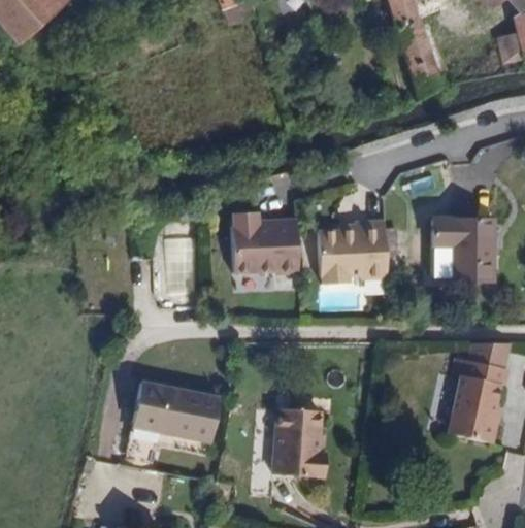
[(71,0),(0,0),(0,23),(19,45),(71,0)]
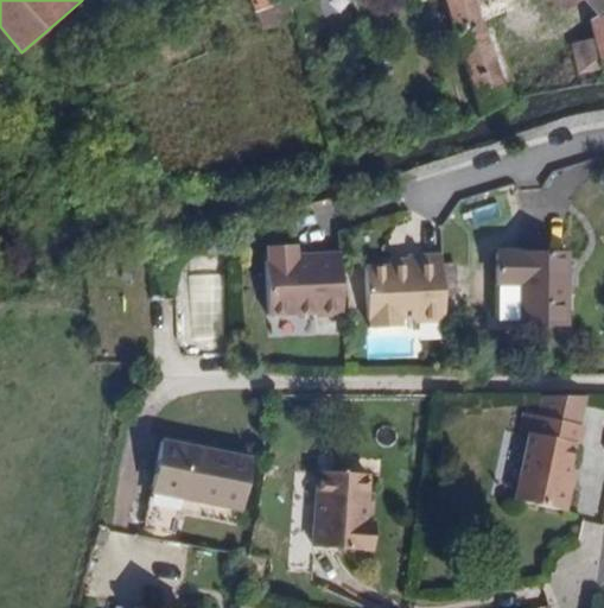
[(253,0),(258,10),(285,1),(285,0),(253,0)]
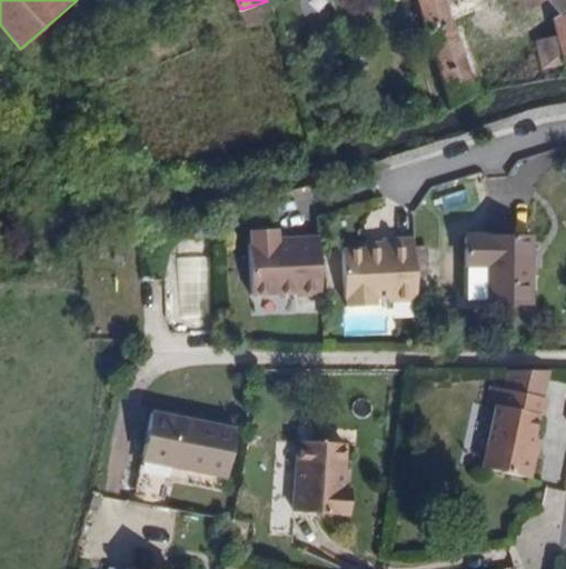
[(418,0),(428,30),(453,21),(446,0),(418,0)]
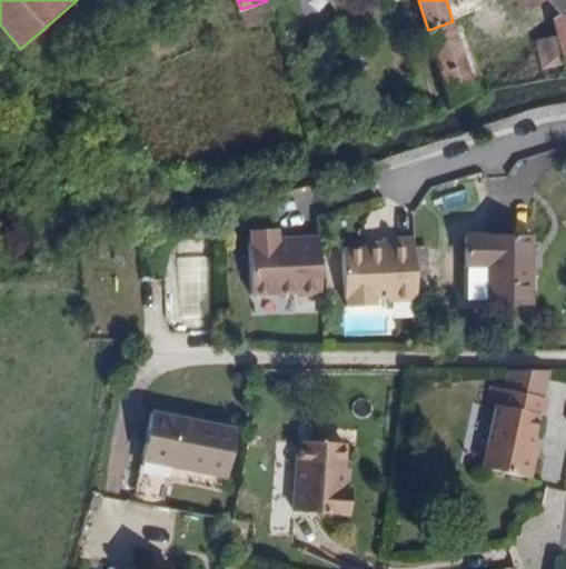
[(549,62),(565,63),(565,0),(516,0),(529,9),(540,6),(550,20),(543,27),(554,41),(548,45),(549,62)]
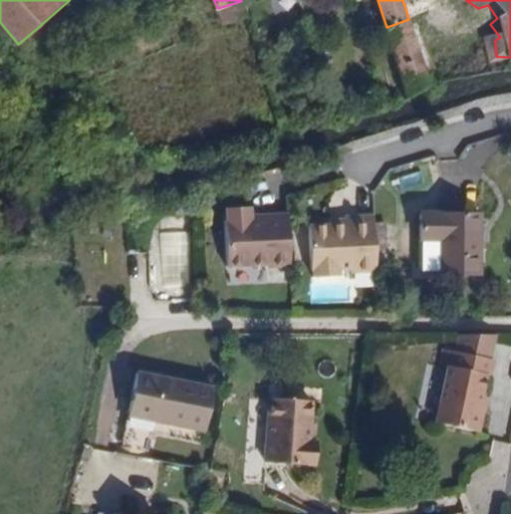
[(223,24),(246,17),(241,1),(218,8),(223,24)]
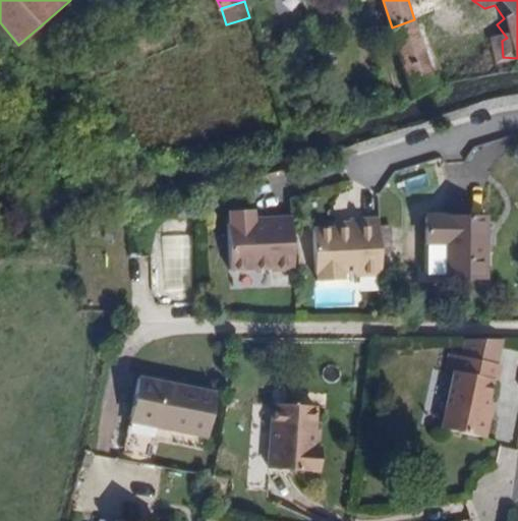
[(427,94),(436,90),(414,19),(392,27),(413,99),(427,94)]
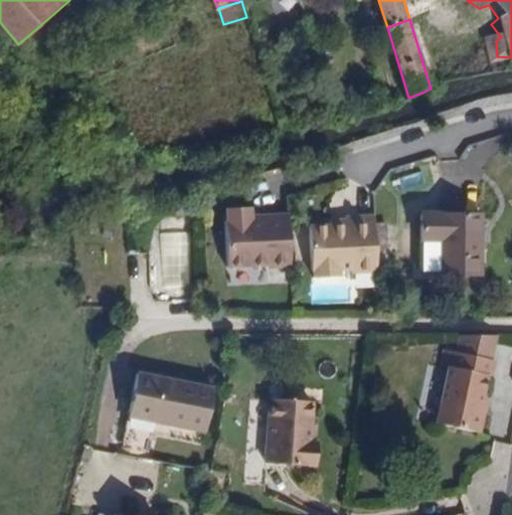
[(487,185),(499,166),(470,148),(458,167),(487,185)]
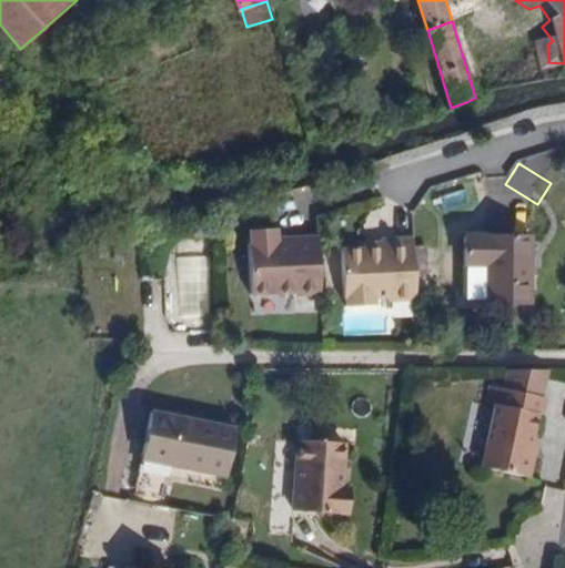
[(279,237),(278,227),(252,227),(252,242),(250,242),(251,293),(295,292),(295,294),(322,293),(320,236),(288,236),(289,241),(279,241),(279,237)]
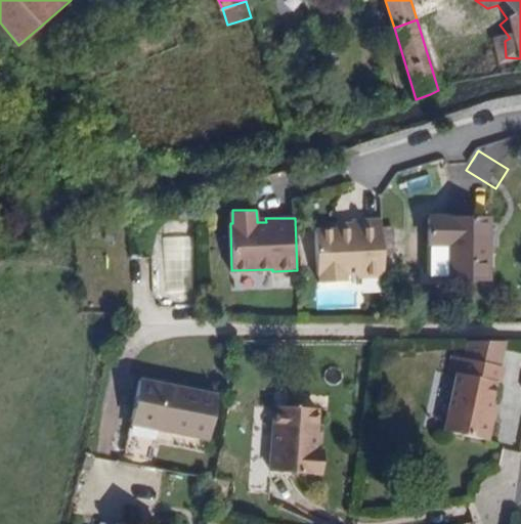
[(491,219),(453,218),(432,218),(431,244),(430,278),(452,279),(490,279),(491,219)]
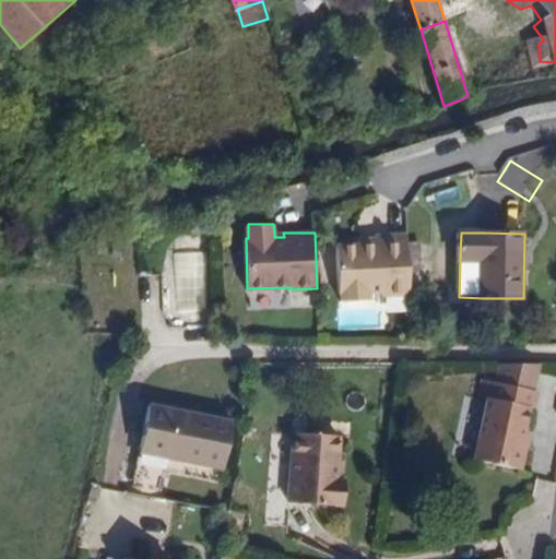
[(410,273),(410,234),(378,234),(378,237),(378,242),(362,242),(339,244),(340,292),(342,292),(342,299),(369,299),(369,292),(383,290),(383,295),(411,294),(411,288),(410,273)]
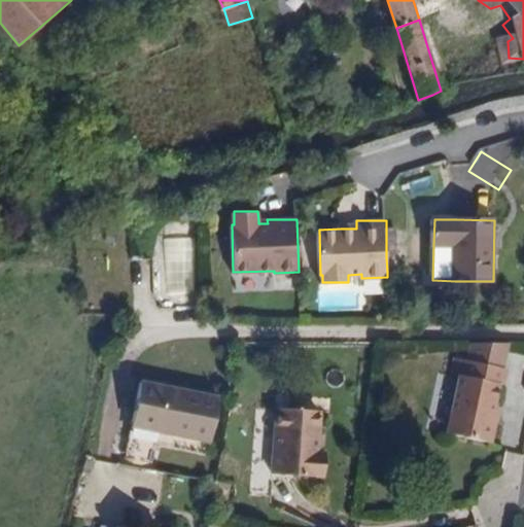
[(397,230),(386,229),(386,257),(387,272),(398,272),(397,230)]
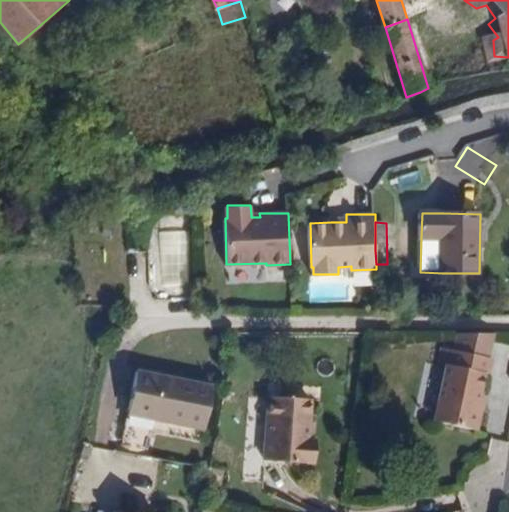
[(190,232),(164,230),(161,293),(187,294),(190,232)]
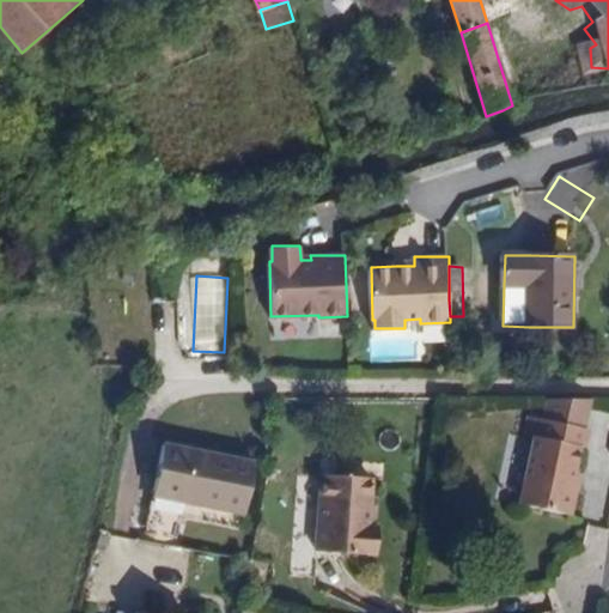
[(568,401),(558,401),(555,420),(540,419),(539,438),(546,439),(534,509),(586,517),(590,489),(585,489),(588,472),(595,428),(592,428),(596,401),(568,401)]
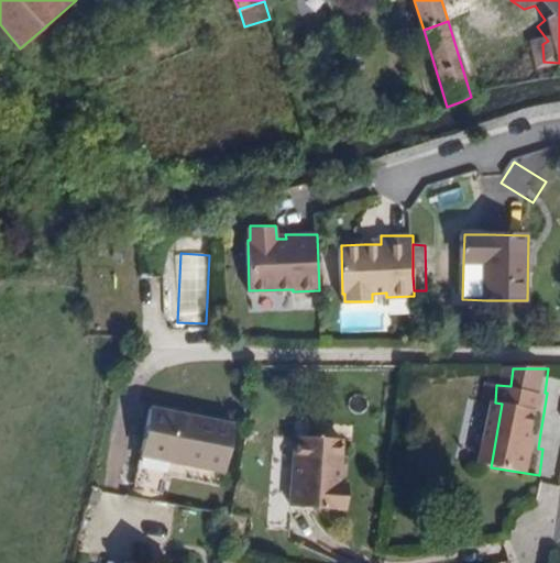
[(235,424),(154,406),(144,451),(180,459),(179,463),(224,473),(235,424)]
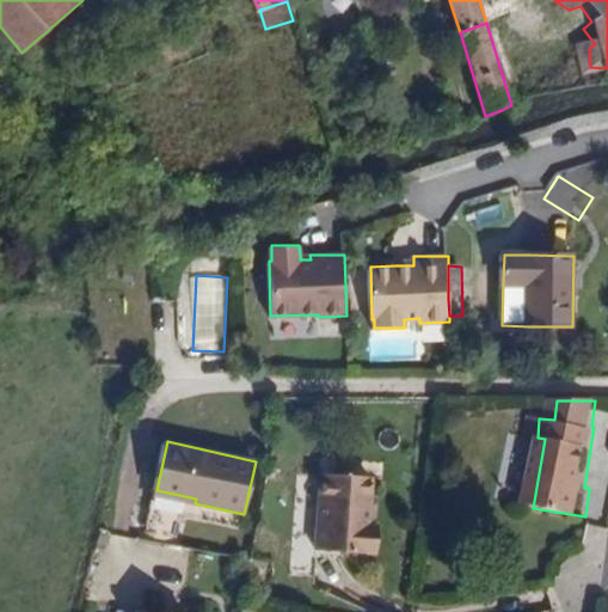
[(372,481),(326,473),(313,546),(366,555),(369,530),(364,528),(372,481)]
